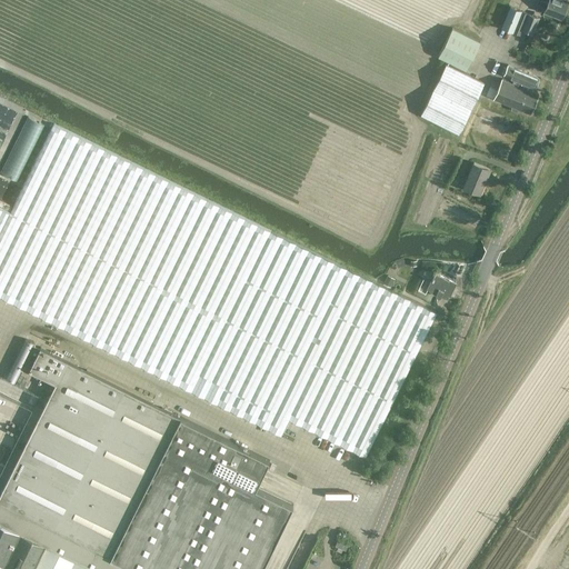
[(566,0),(548,0),(548,2),(541,0),(540,0),(539,6),(545,8),(545,10),(561,17),(568,0),(566,0)]
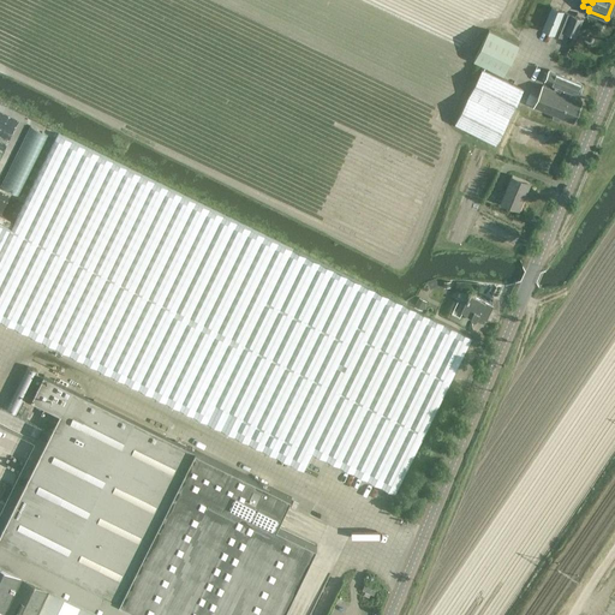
[(551,7),(542,30),(561,37),(555,53),(566,58),(574,36),(575,36),(583,19),(551,7)]
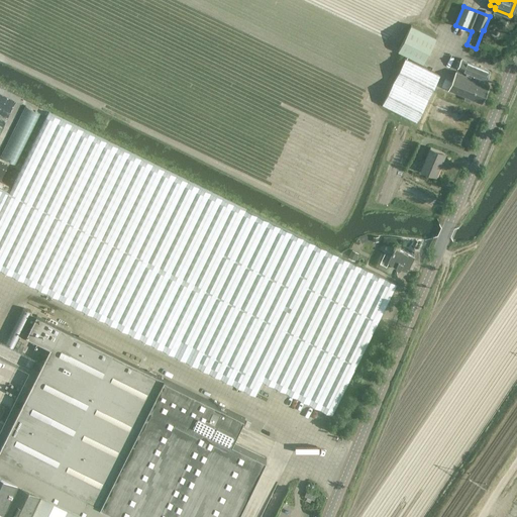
[(436,37),(411,25),(398,50),(423,64),(436,37)]
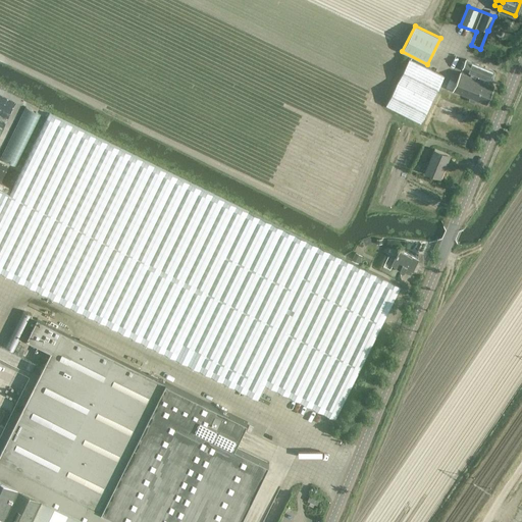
[(409,58),(385,105),(421,122),(445,75),(409,58)]
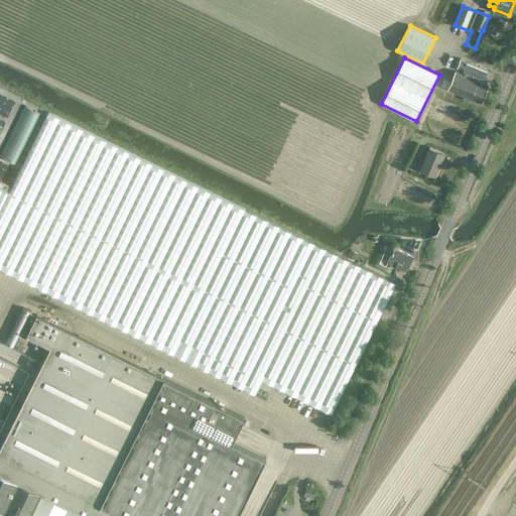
[(486,81),(488,73),(490,71),(461,58),(457,69),(486,81)]
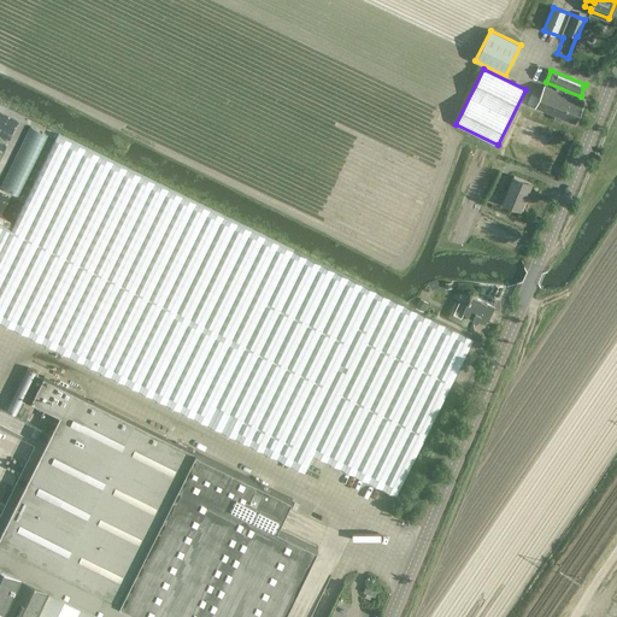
[(562,118),(575,123),(583,103),(544,86),(535,106),(554,115),(554,118),(559,121),(562,118)]
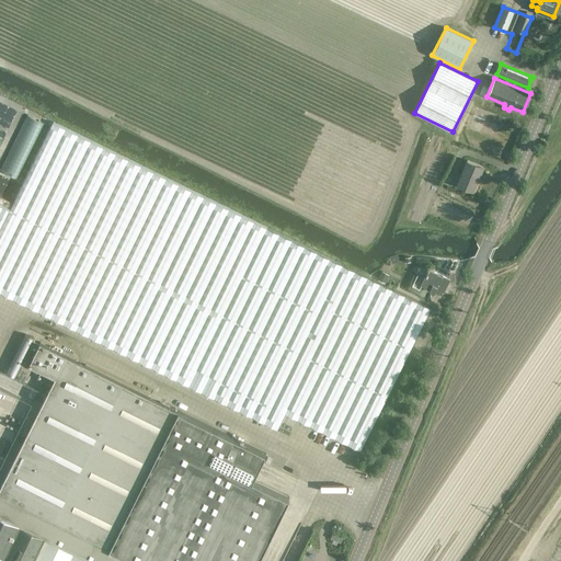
[(26,114),(1,170),(19,178),(44,122),(26,114)]
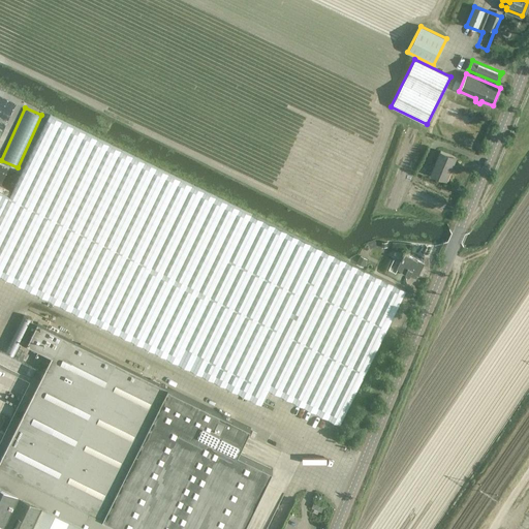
[(269,390),(340,424),(406,290),(50,115),(11,196),(0,191),(0,275),(261,404),(269,390)]
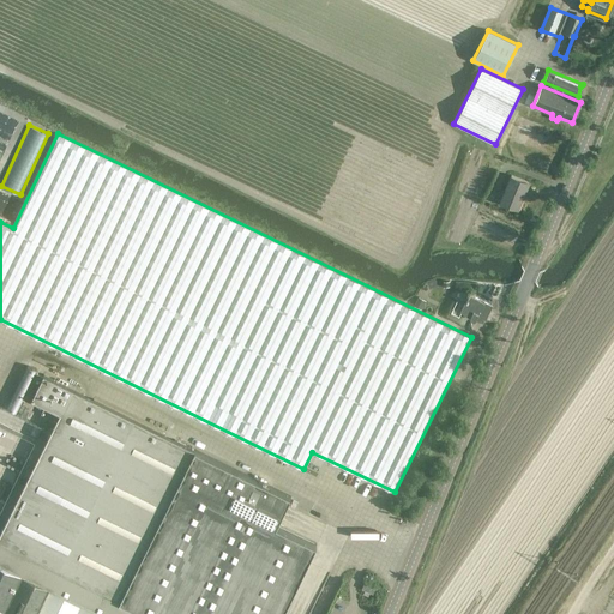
[(511,175),(500,202),(518,209),(529,182),(511,175)]
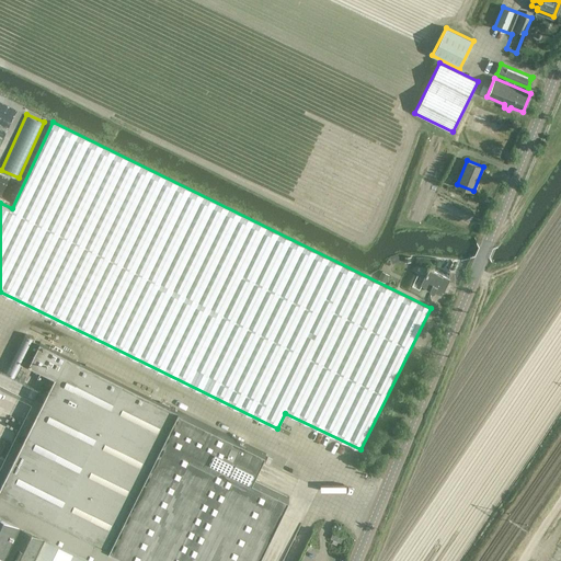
[(435,290),(442,294),(448,278),(430,268),(421,284),(430,288),(430,289),(430,290),(431,292),(432,292),(433,292),(434,292),(434,290),(435,290)]
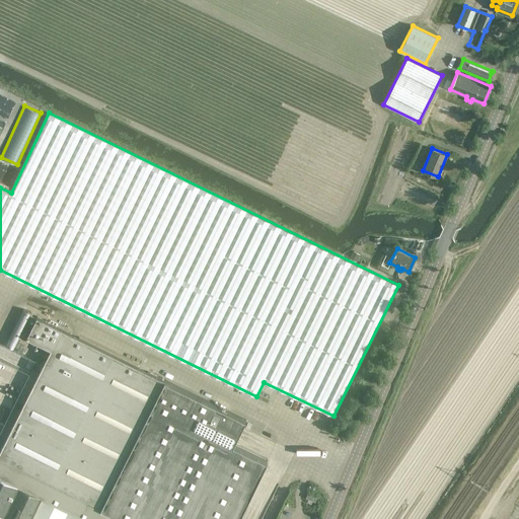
[(356,262),(359,253),(354,251),(351,260),(356,262)]
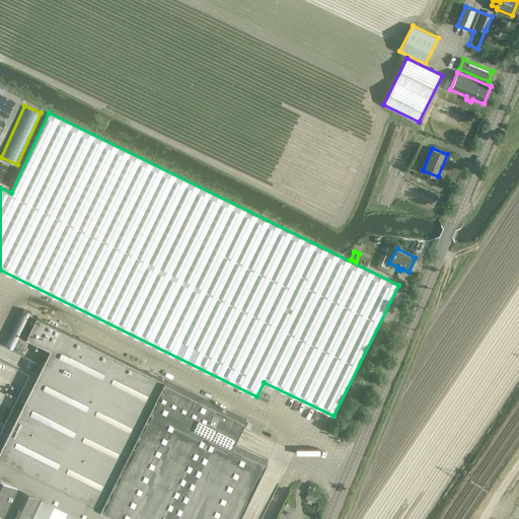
[(25,321),(32,324),(36,314),(23,308),(7,343),(14,347),(25,321)]
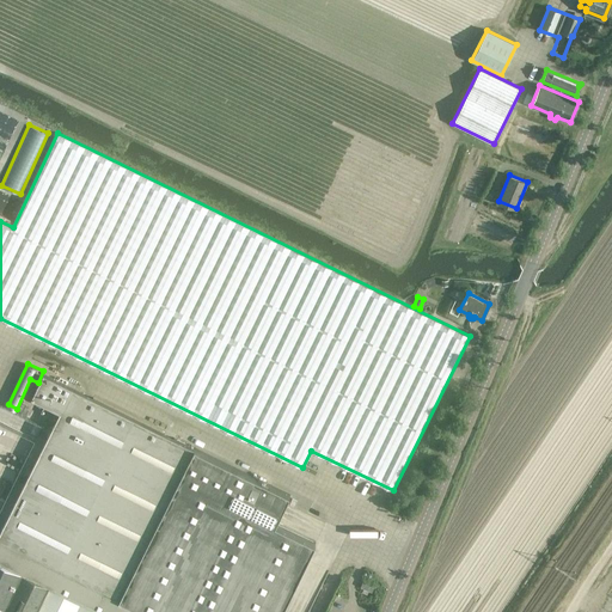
[(281,611),(316,544),(276,524),(291,495),(195,448),(43,373),(31,397),(46,404),(41,412),(56,420),(0,531),(0,611),(281,611)]
